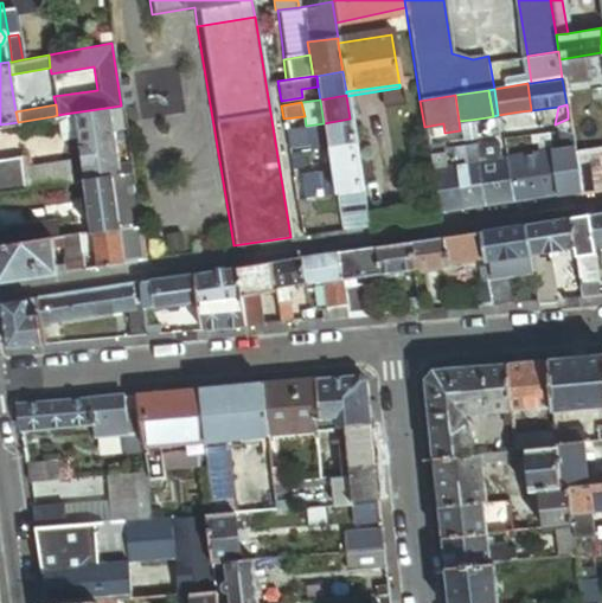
[(108,128),(123,126),(121,106),(106,108),(108,128)]
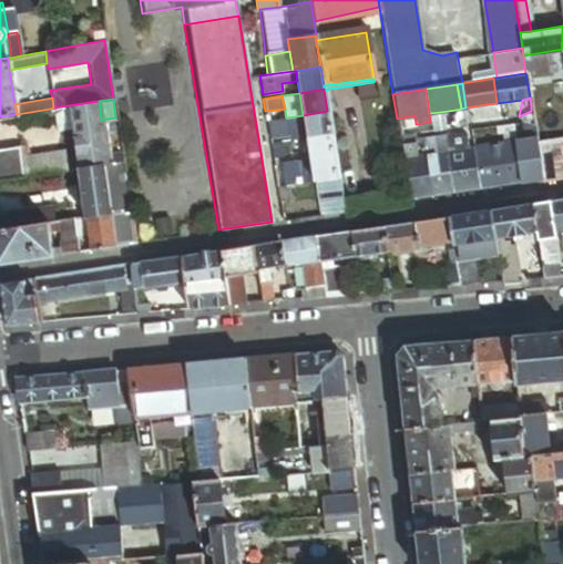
[(99,101),(68,105),(70,124),(101,120),(99,101)]
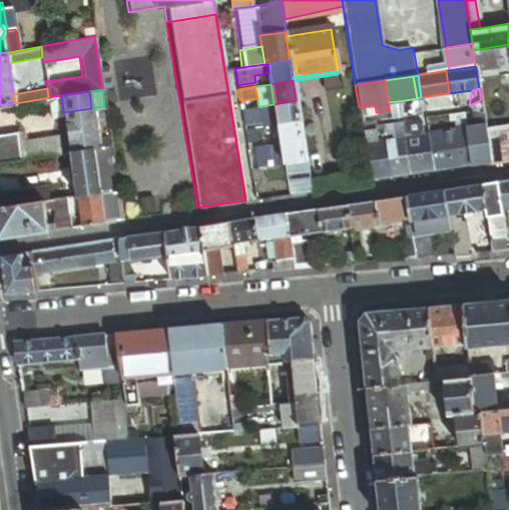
[(503,91),(480,95),(480,100),(482,111),(482,114),(501,111),(500,101),(504,100),(503,91)]
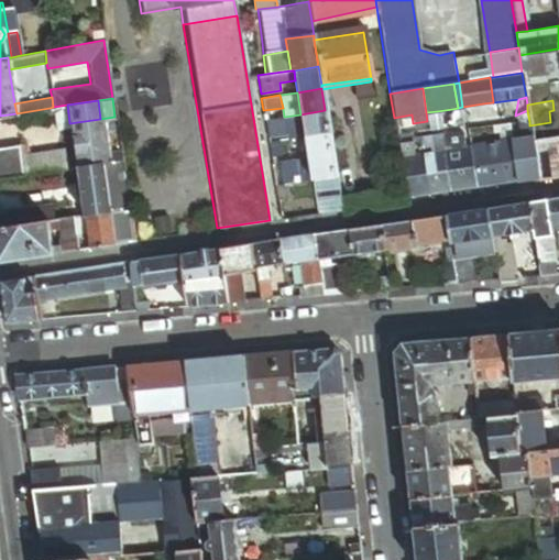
[(496,118),(493,102),(483,103),(485,120),(496,118)]
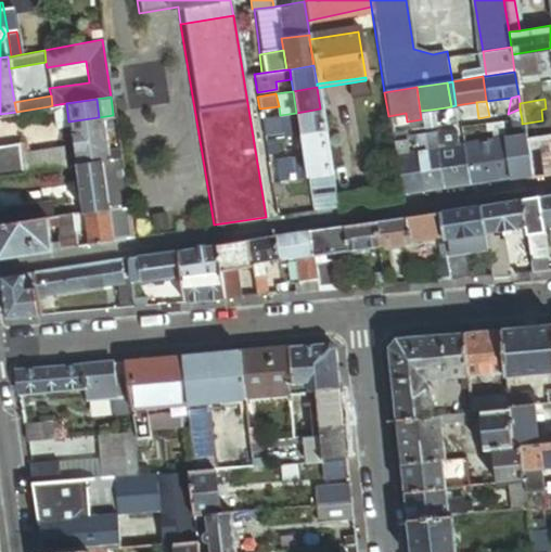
[(68,122),(66,103),(52,105),(49,106),(52,126),(69,124),(68,122)]
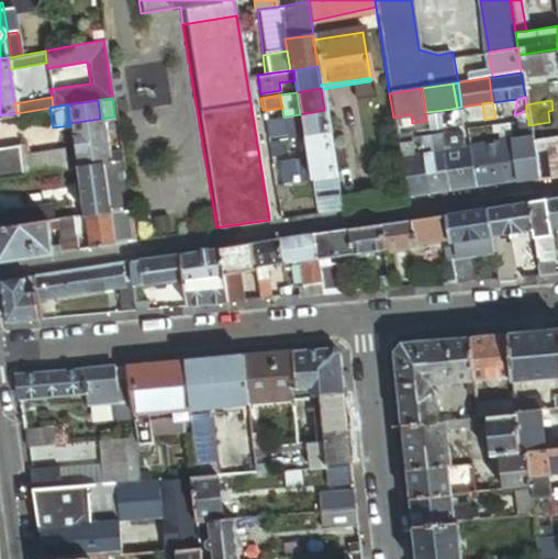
[(445,120),(446,125),(459,123),(457,108),(452,109),(449,119),(445,120)]
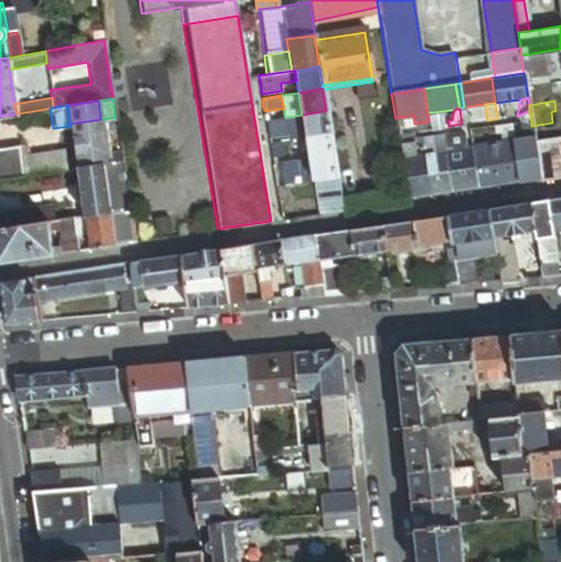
[(305,136),(330,133),(326,110),(302,115),(303,123),(305,136)]
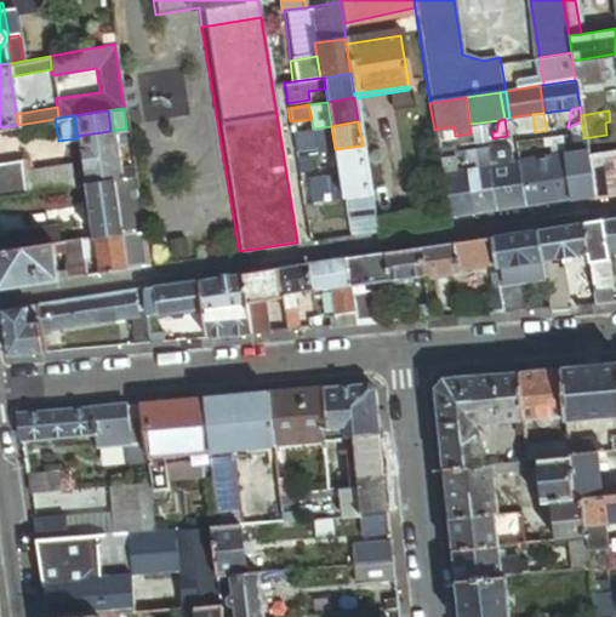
[(583,135),(581,121),(568,127),(569,133),(583,135)]
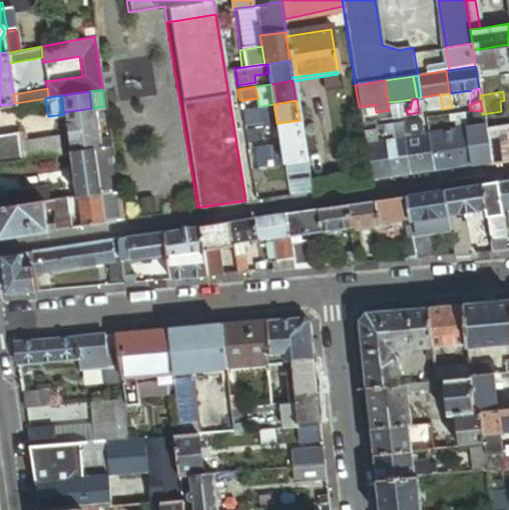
[(389,110),(390,117),(402,115),(401,110),(401,104),(398,104),(398,101),(388,102),(389,110)]
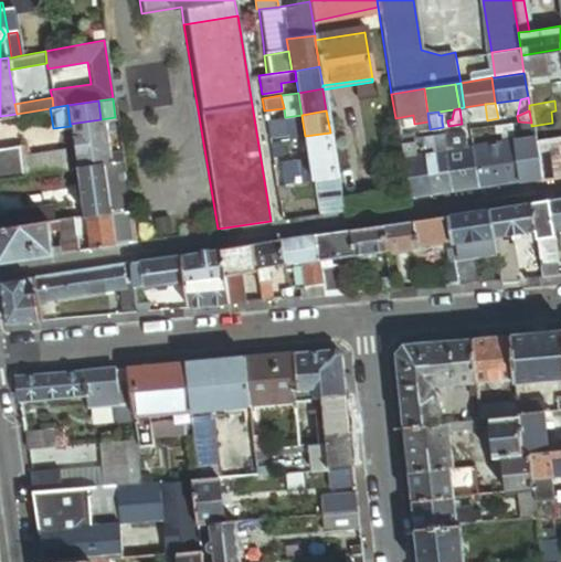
[(289,135),(287,125),(303,123),(302,115),(285,117),(266,120),(268,138),(289,135)]
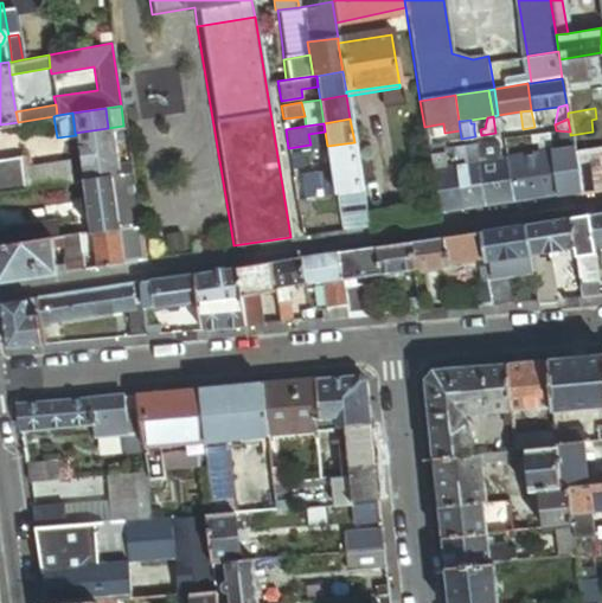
[(82,179),(115,174),(114,165),(108,128),(75,133),(76,135),(82,179)]
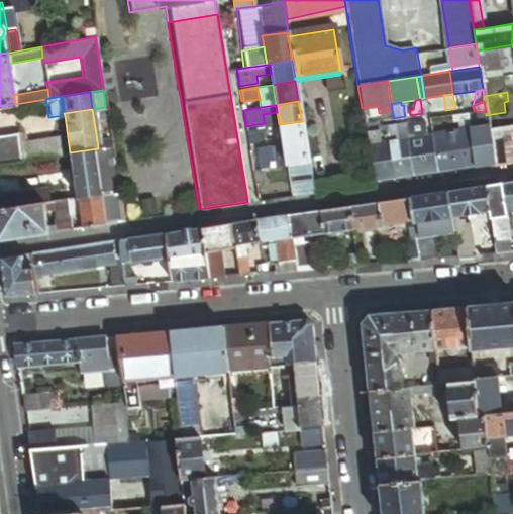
[(282,144),(305,141),(302,121),(279,124),(282,144)]
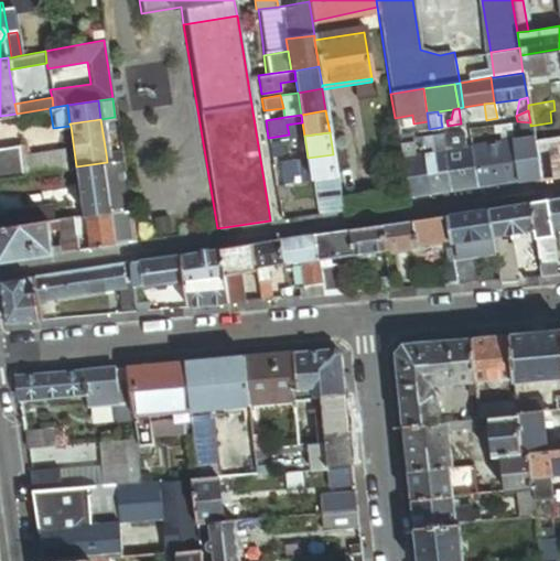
[(442,138),(441,132),(430,135),(432,151),(443,150),(442,138)]
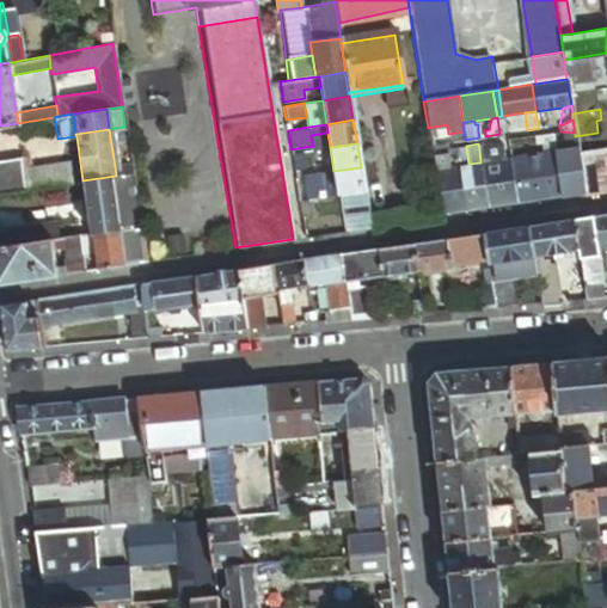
[(458,166),(455,147),(447,148),(447,153),(449,167),(458,166)]
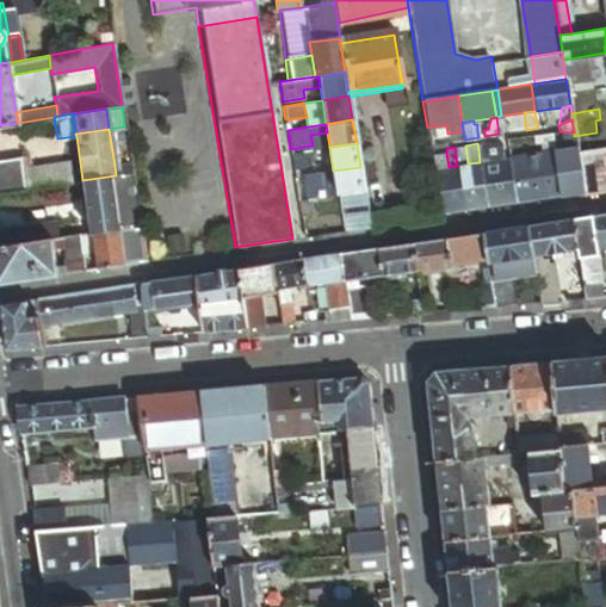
[(561,194),(582,191),(577,159),(576,147),(554,150),(561,194)]
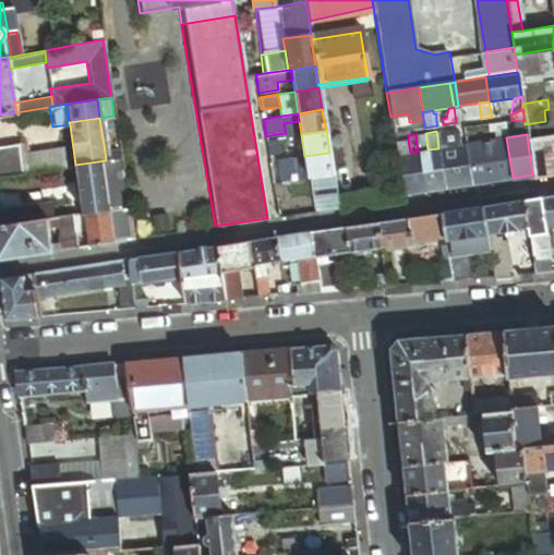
[(492,181),(513,178),(506,137),(485,141),(492,181)]
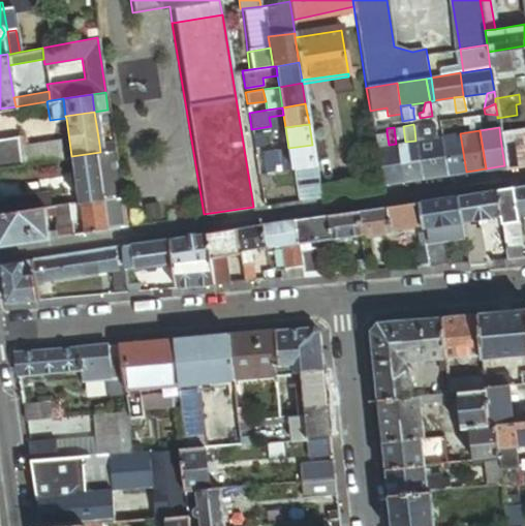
[(402,182),(396,144),(389,145),(387,132),(374,134),(382,185),(402,182)]
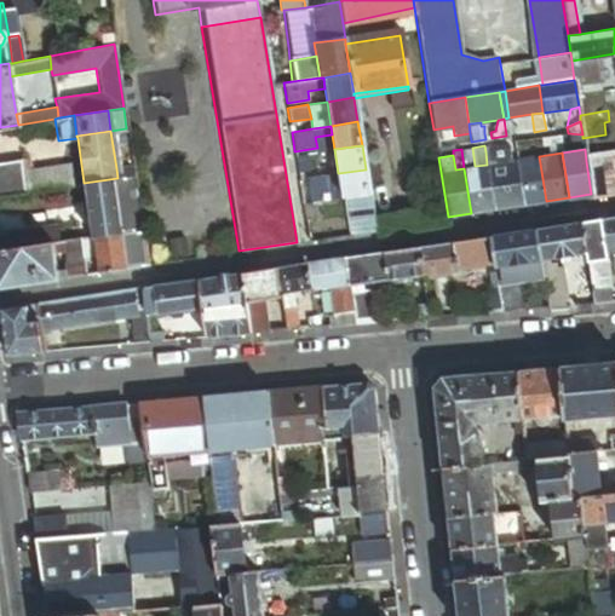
[(539,156),(515,160),(522,205),(546,201),(539,156)]
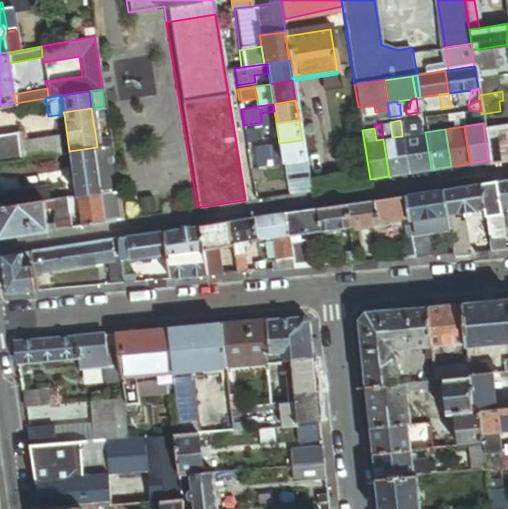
[(488,160),(488,164),(507,160),(507,129),(484,133),(488,160)]
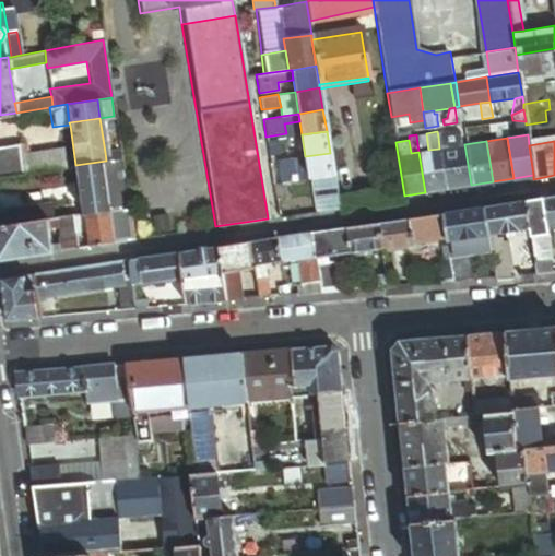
[(0,176),(20,174),(15,143),(0,145),(0,176)]
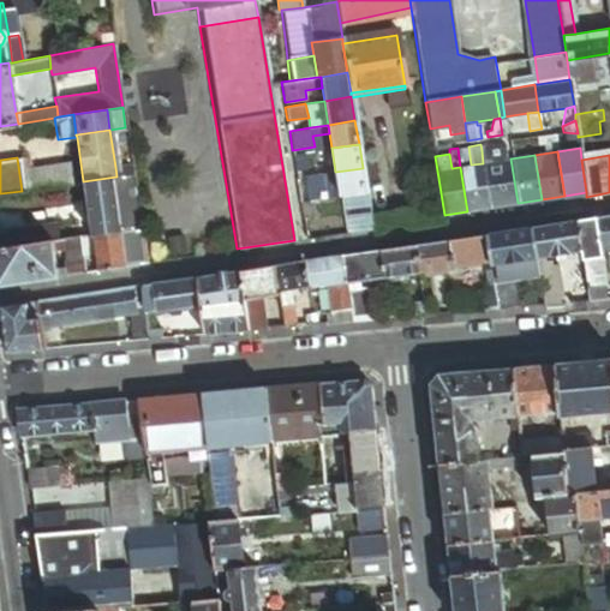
[(17,157),(22,191),(48,187),(45,171),(28,174),(25,157),(17,157)]
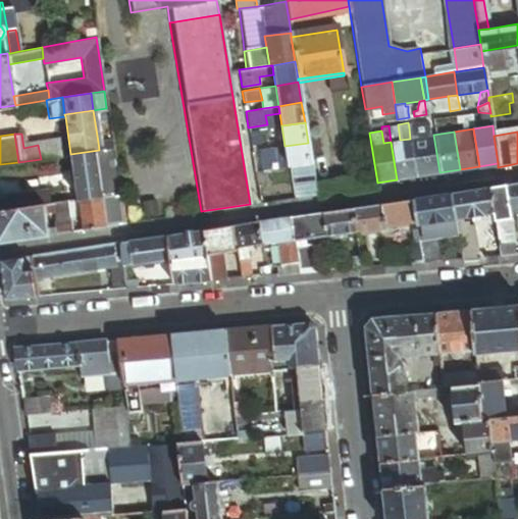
[(439,172),(433,135),(429,136),(434,173),(439,172)]
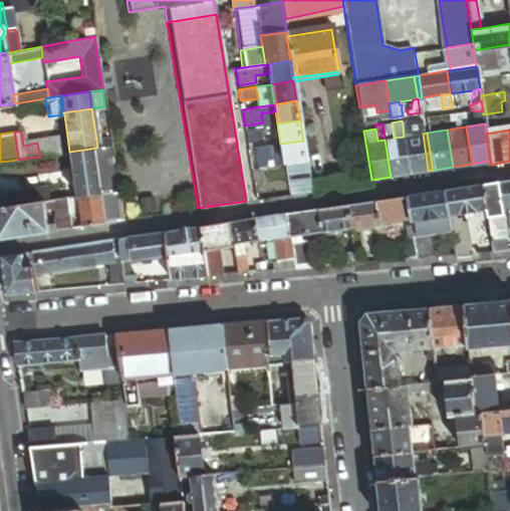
[(410,174),(428,171),(423,134),(404,137),(410,174)]
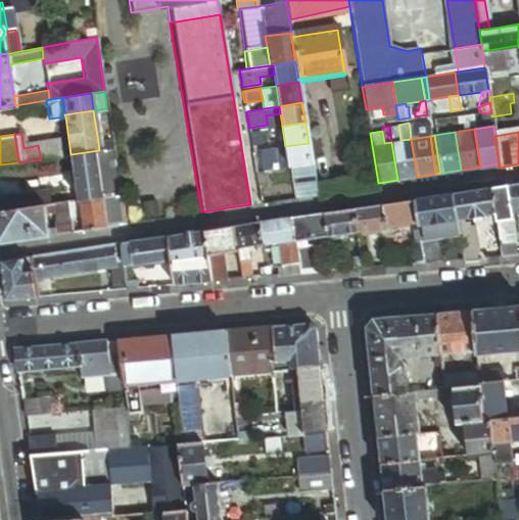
[(397,180),(417,177),(411,139),(400,140),(397,141),(391,142),(397,180)]
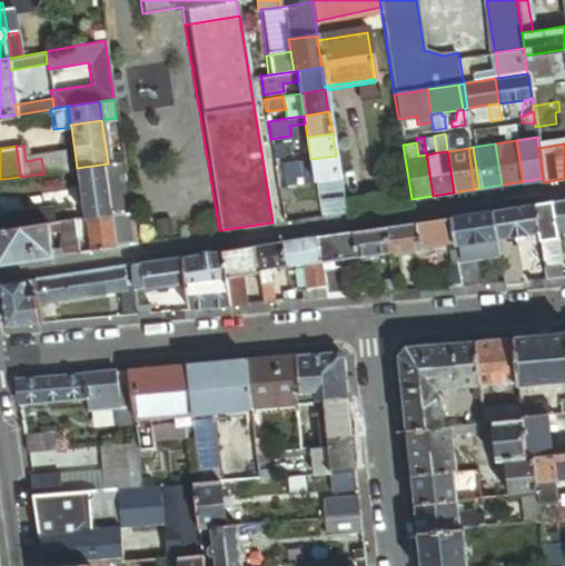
[(108,164),(122,161),(121,152),(107,155),(108,164)]
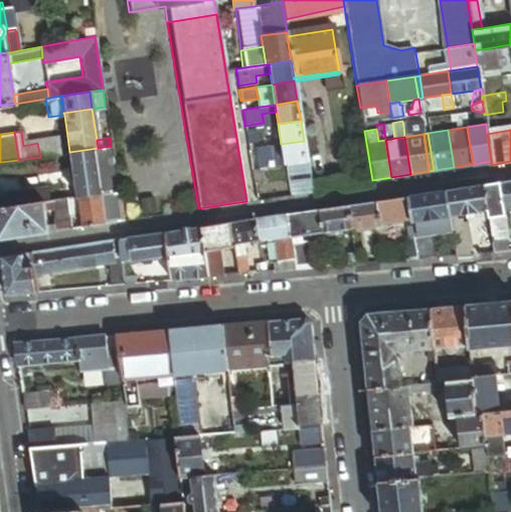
[(37,143),(40,157),(55,155),(53,141),(37,143)]
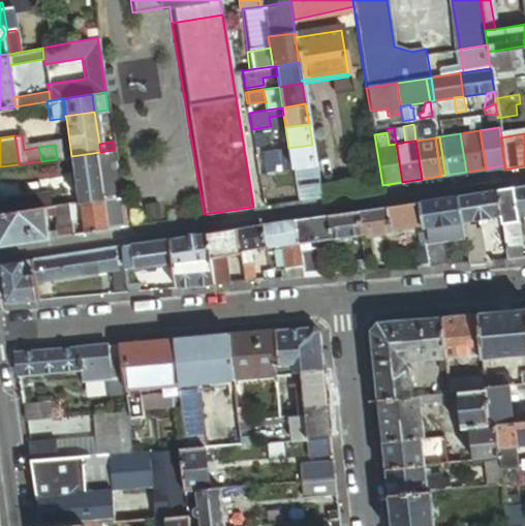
[(292,168),(315,165),(312,145),(288,148),(290,163),(291,168),(292,168)]
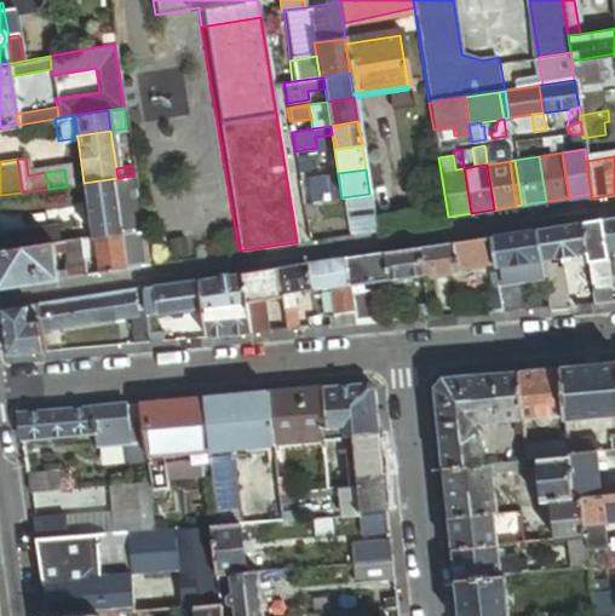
[(119,232),(142,229),(133,176),(118,178),(84,183),(92,236),(119,232)]
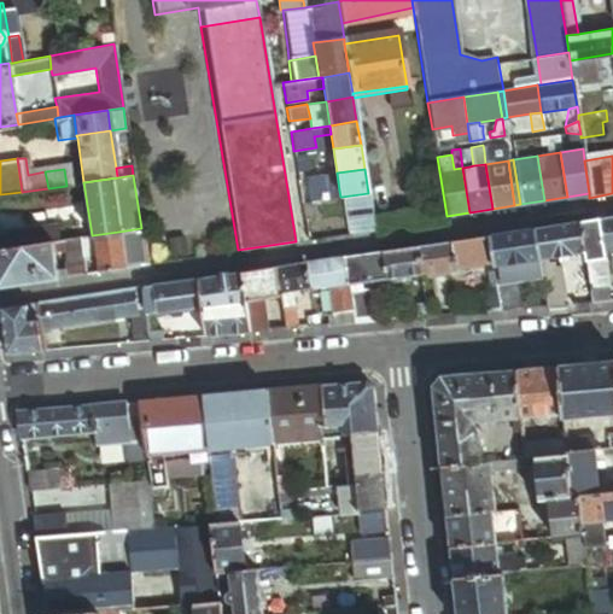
[(313,194),(313,200),(340,197),(339,191),(313,194)]
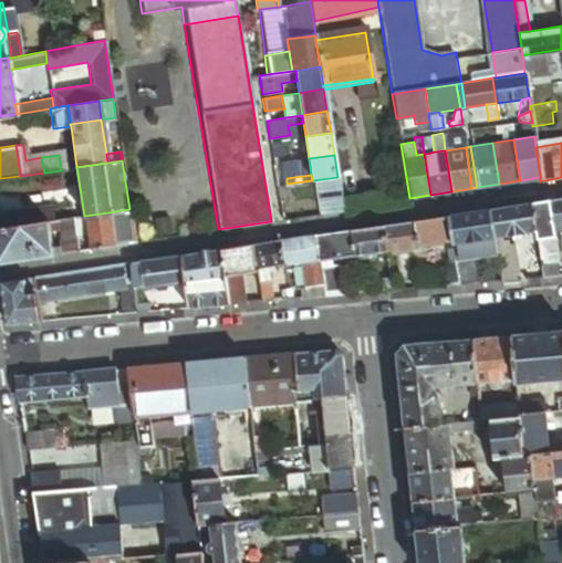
[(343,210),(337,177),(313,180),(319,215),(343,210)]
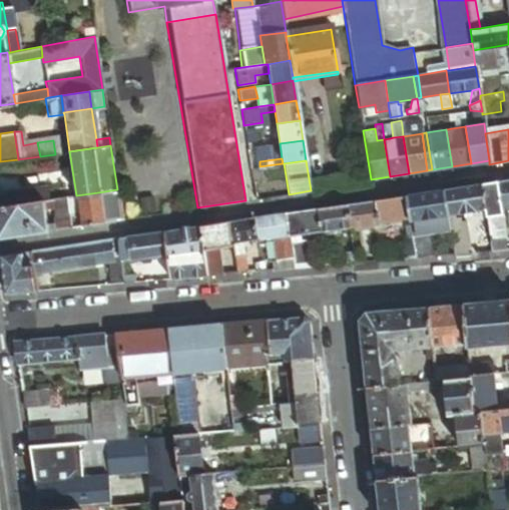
[(508,205),(508,178),(495,180),(499,207),(508,205)]
